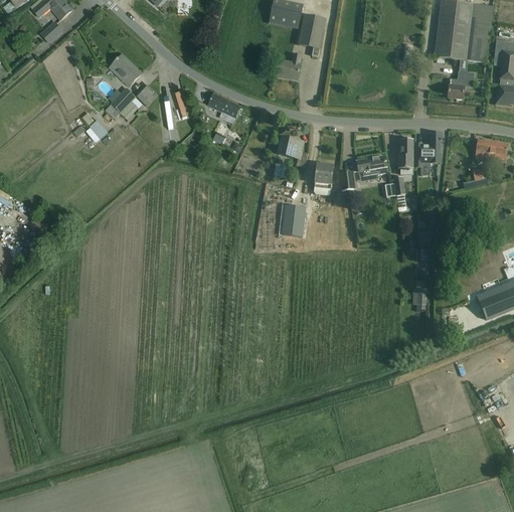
[(8,0),(10,2),(2,7),(6,12),(10,10),(15,6),(16,7),(26,0),(8,0)]
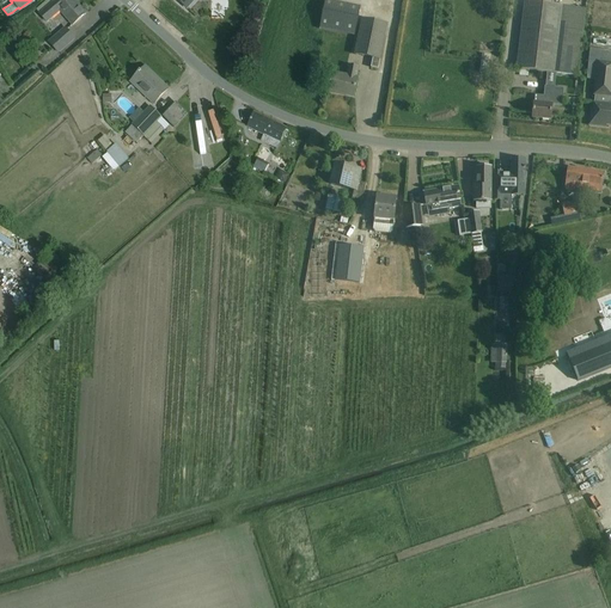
[(42,0),(35,6),(38,11),(44,19),(57,7),(71,22),(75,18),(84,11),(74,0),(52,0),(42,0)]
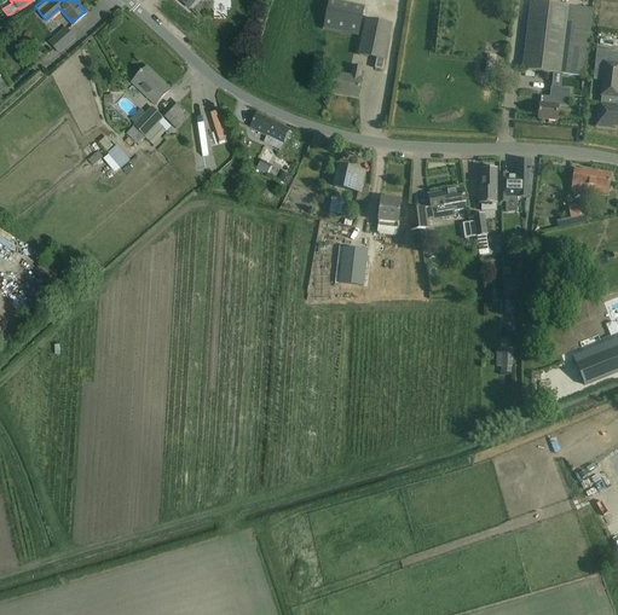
[(358,34),(364,4),(344,0),(329,0),(323,27),(358,34)]
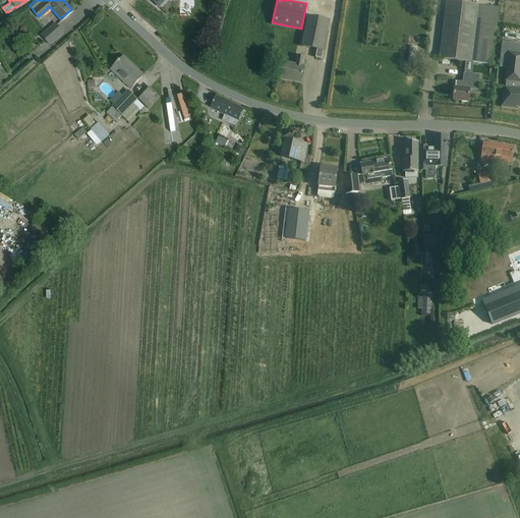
[(441,47),(440,57),(465,59),(472,60),(492,61),(496,5),(444,0),(441,47)]
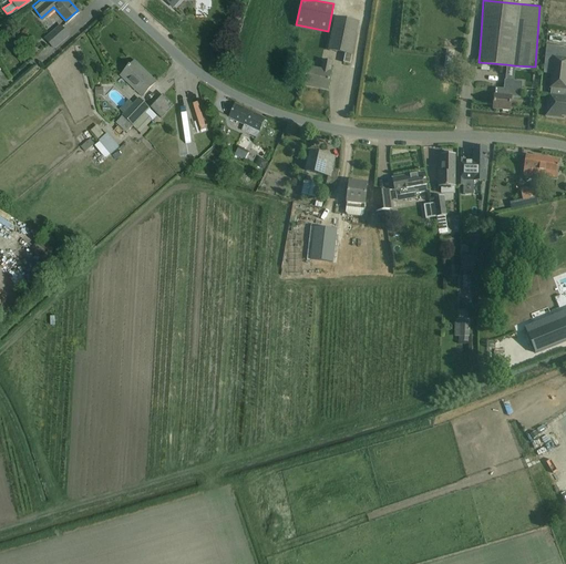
[(358,20),(350,18),(335,16),(328,48),(345,51),(343,60),(350,61),(358,20)]
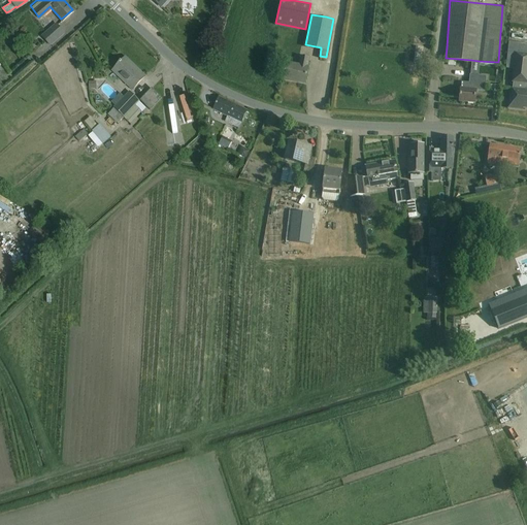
[(54,21),(39,34),(48,43),(62,30),(54,21)]
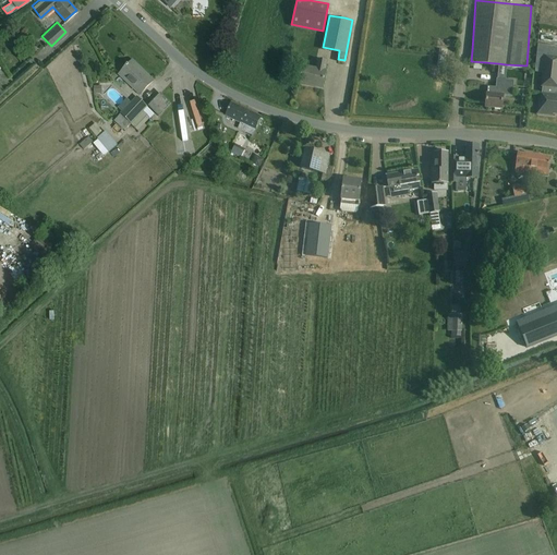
[(446,36),(445,53),(455,53),(455,37),(446,36)]
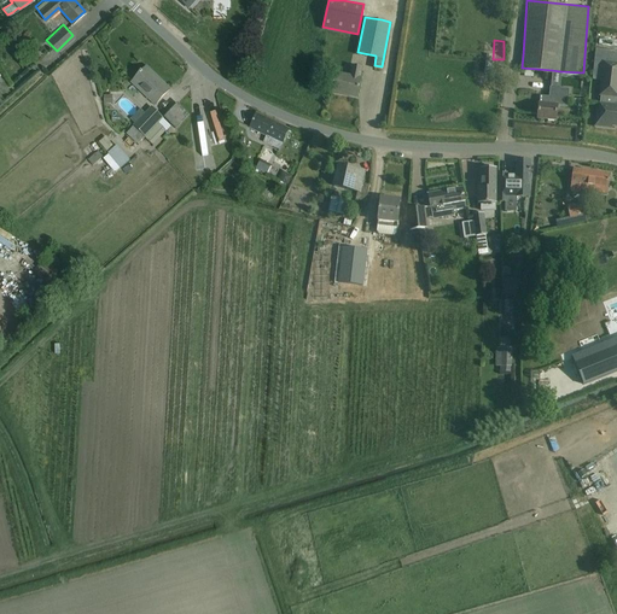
[(616,48),(595,46),(592,76),(600,77),(599,93),(600,93),(599,101),(597,100),(594,124),(611,126),(612,123),(616,123),(616,103),(616,95),(616,94),(616,48)]
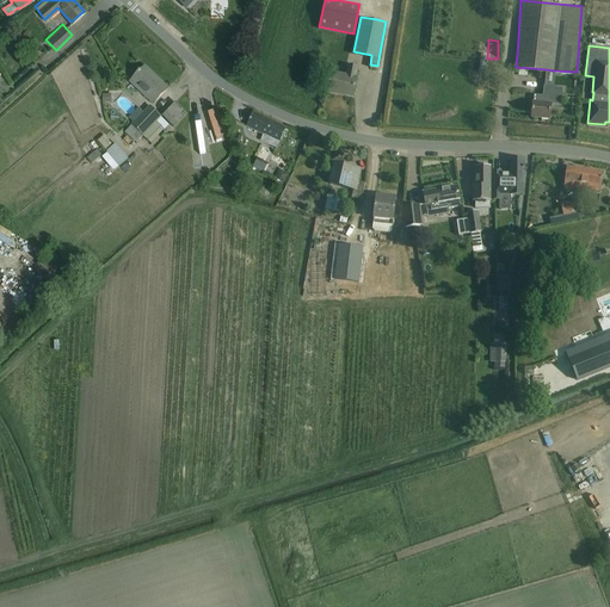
[(347,62),(346,73),(330,69),(326,88),(338,91),(342,91),(342,92),(352,93),(357,64),(347,62)]
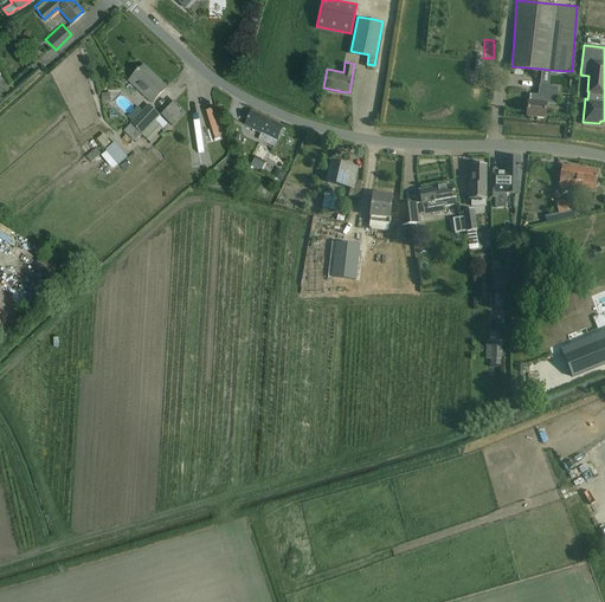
[(136,66),(134,69),(135,70),(127,78),(150,99),(165,85),(154,75),(152,77),(148,72),(149,71),(141,63),(137,68),(136,66)]
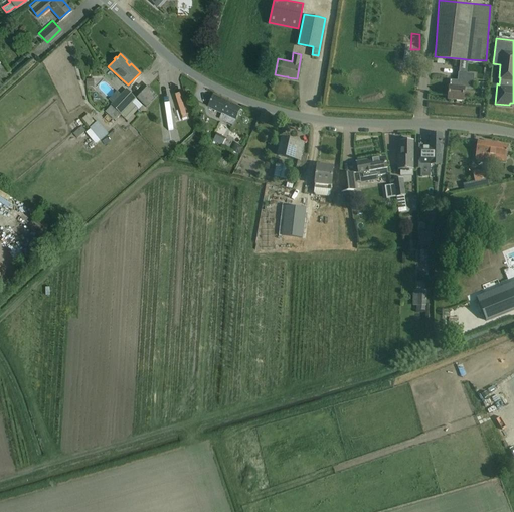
[(468,60),(461,59),(459,79),(451,78),(449,98),(465,100),(466,86),(474,87),(475,72),(467,72),(468,60)]
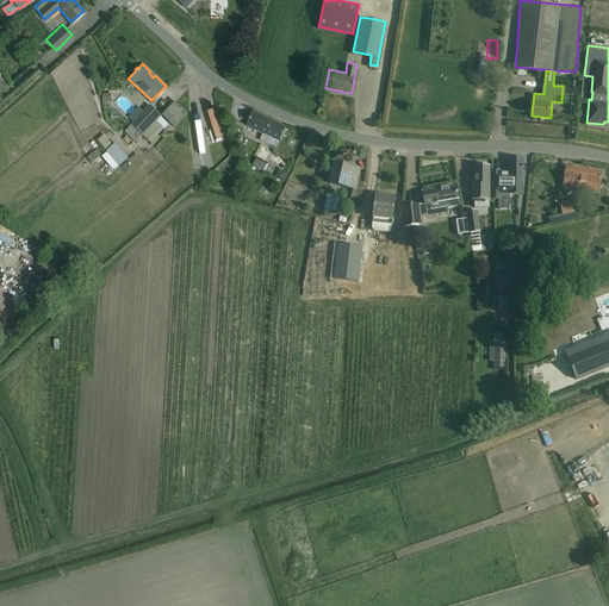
[(204,85),(198,86),(202,102),(207,101),(204,85)]
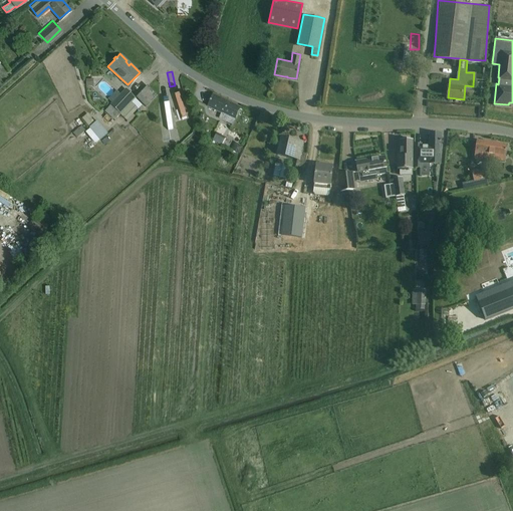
[(175,80),(179,94),(186,92),(189,104),(196,103),(187,76),(175,80)]
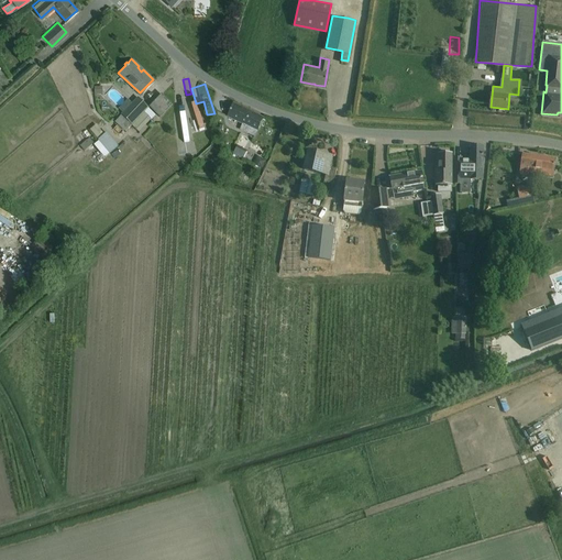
[(161,92),(147,105),(157,114),(171,102),(161,92)]
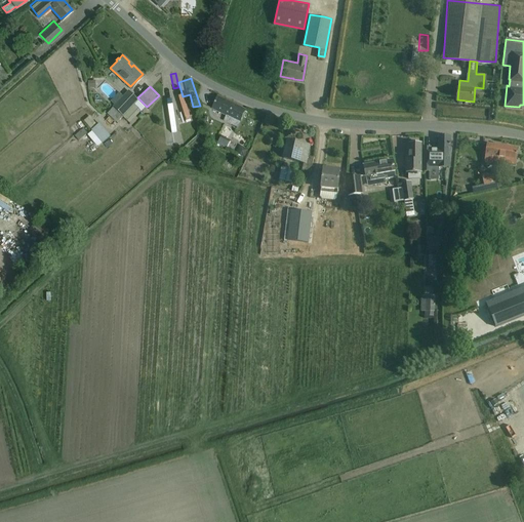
[(136,107),(132,103),(136,98),(127,89),(106,111),(115,120),(123,112),(127,117),(136,107)]
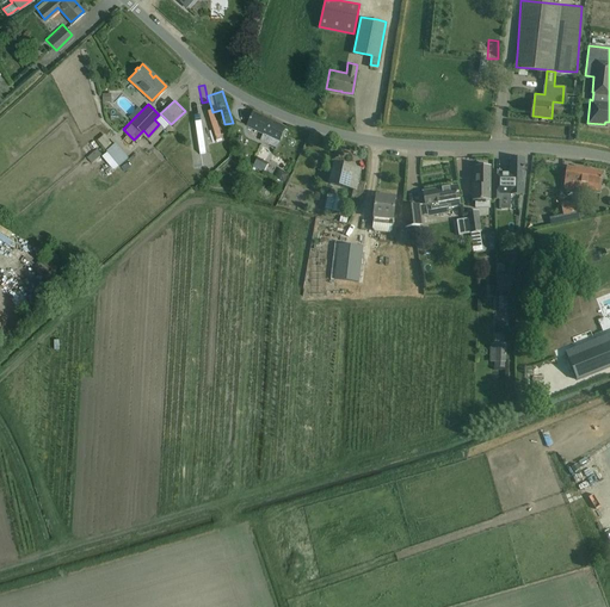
[(252,110),(246,121),(245,123),(262,131),(258,137),(275,144),(278,136),(284,125),(276,122),(275,122),(271,121),(271,119),(252,110)]
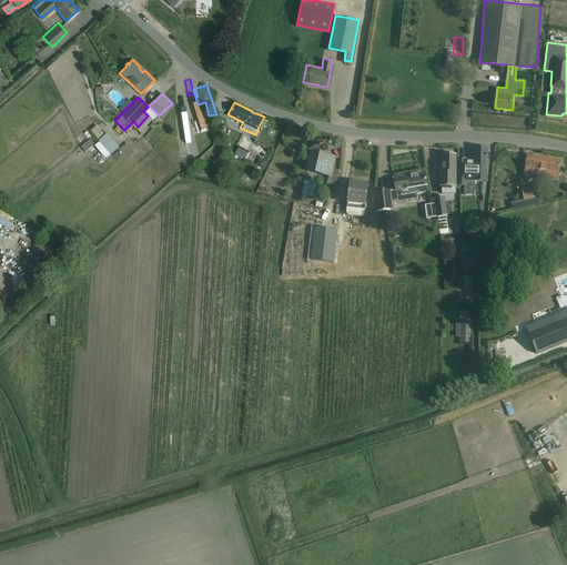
[(103,113),(98,115),(102,127),(109,124),(103,113)]
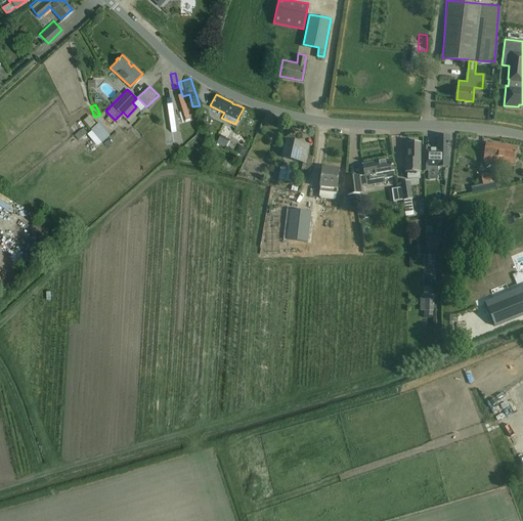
[(109,134),(97,121),(94,124),(92,121),(87,124),(89,127),(89,128),(100,141),(109,134)]
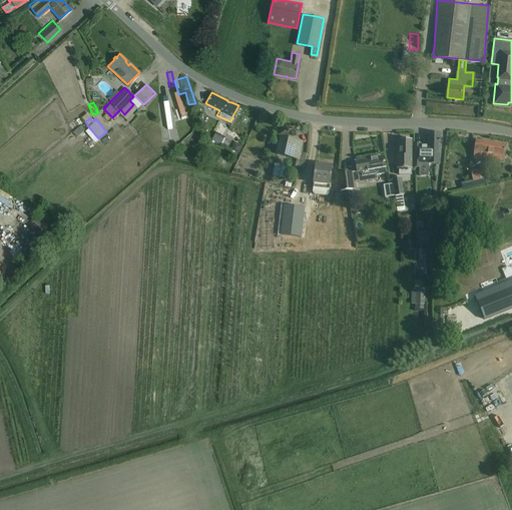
[(219,141),(223,134),(214,130),(210,137),(219,141)]
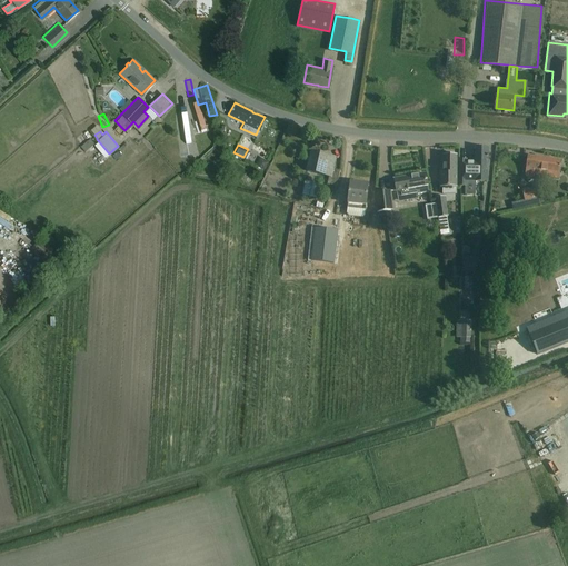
[(487,179),(487,157),(488,146),(475,146),(475,161),(466,161),(466,160),(458,160),(458,171),(458,185),(466,185),(466,179),(475,179),(487,179)]
